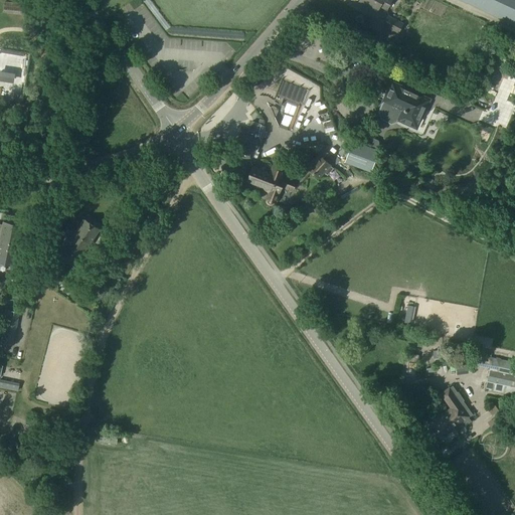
[(360,0),(360,1),(378,10),(380,6),(387,10),(391,0),(360,0)]
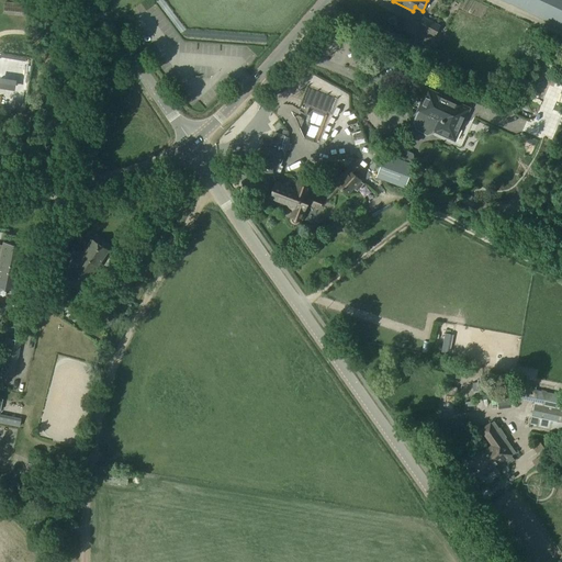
[(561,0),(503,0),(561,27),(561,0)]
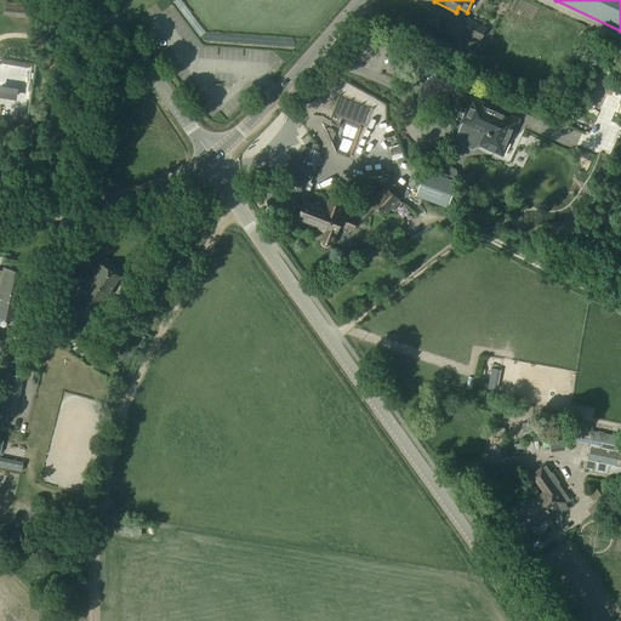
[(6,3),(4,16),(29,18),(30,5),(6,3)]
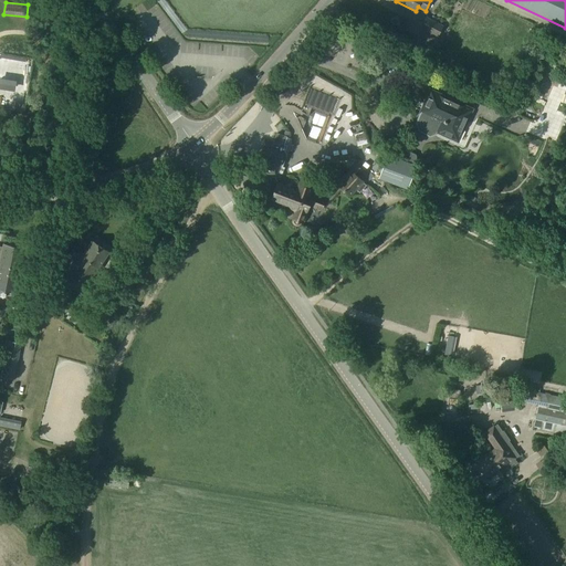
[(426,16),(419,28),(438,38),(444,27),(426,16)]
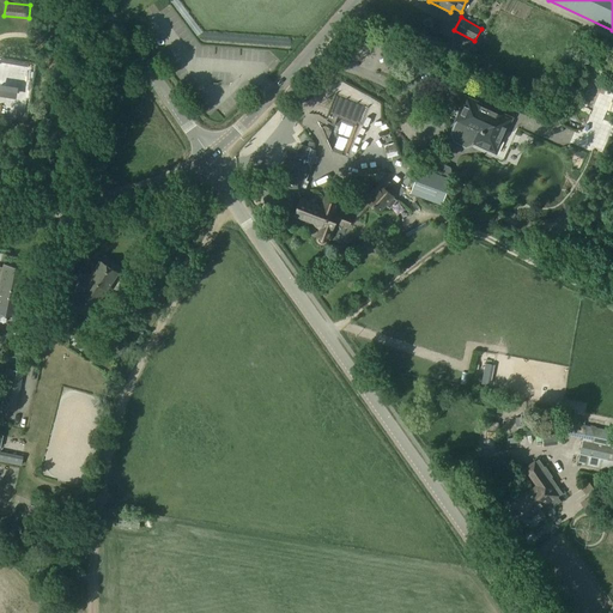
[(418,43),(424,40),(419,32),(413,35),(418,43)]
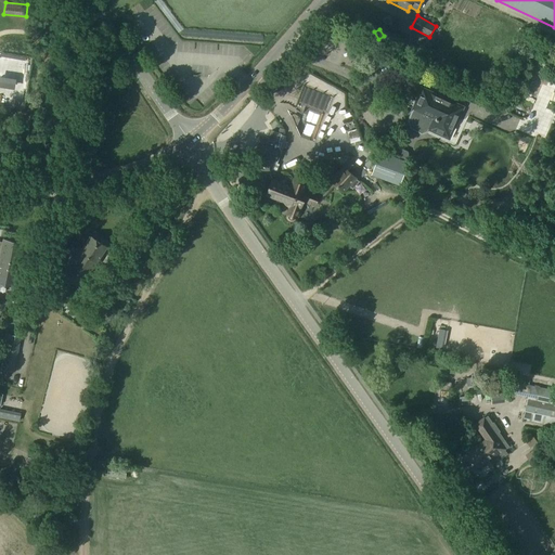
[(383,42),(396,48),(399,41),(400,39),(387,33),(383,42)]
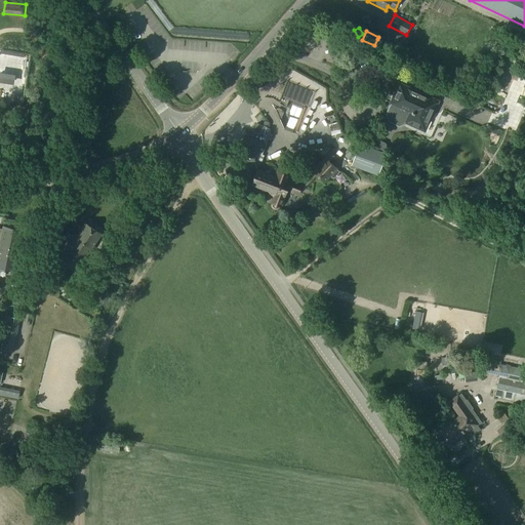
[(377,39),(374,45),(390,52),(393,46),(377,39)]
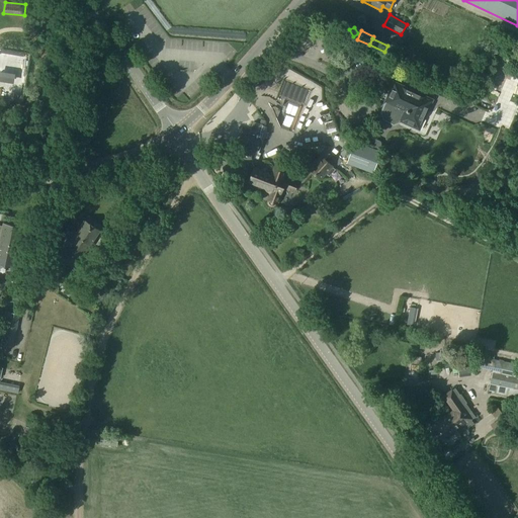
[(394,82),(379,112),(382,118),(393,123),(399,121),(400,119),(418,128),(431,100),(394,82)]
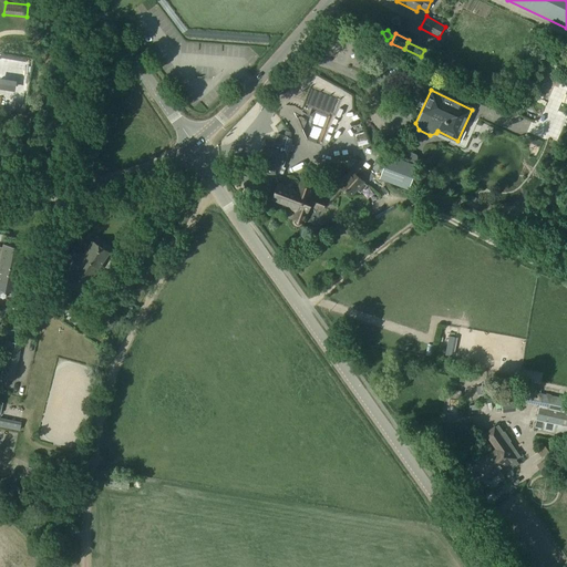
[(513,92),(501,96),(503,103),(515,99),(513,92)]
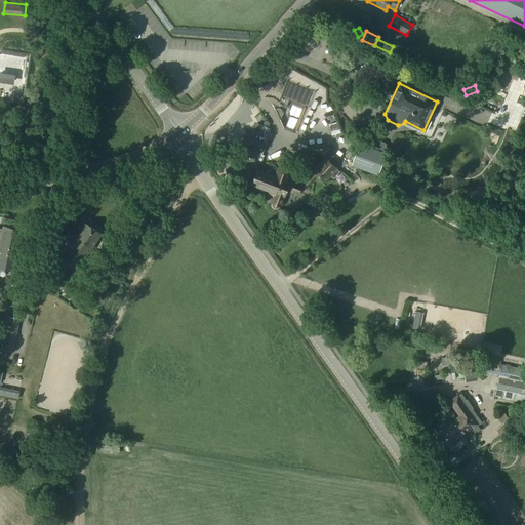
[(445,122),(447,114),(439,112),(437,120),(445,122)]
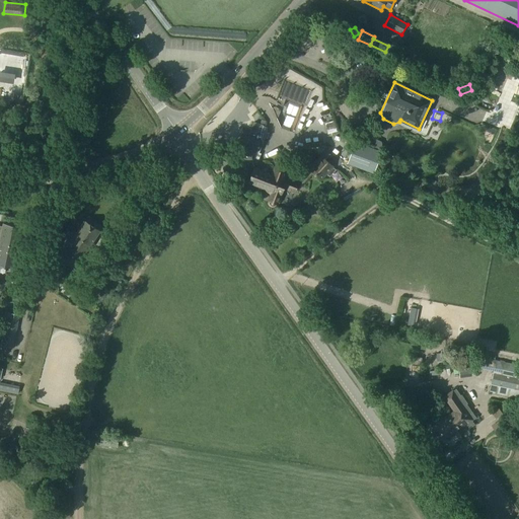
[(284,129),(298,134),(304,119),(290,114),(284,129)]
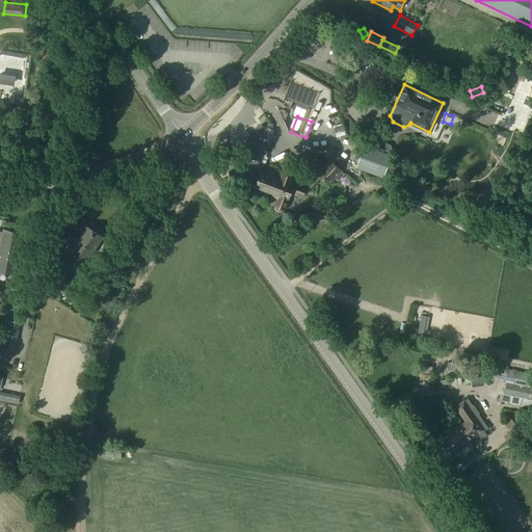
[(245,149),(246,150),(244,155),(243,154),(239,165),(251,170),(254,164),(260,166),(270,137),(267,136),(270,129),(261,126),(258,133),(261,134),(256,138),(250,136),(245,149)]
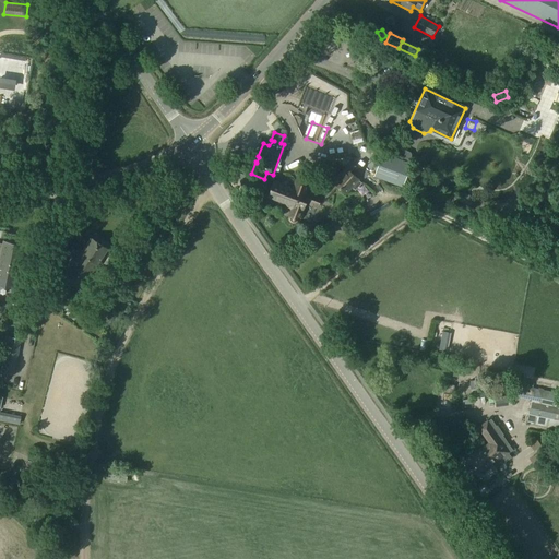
[(377,158),(373,165),(380,167),(376,177),(402,188),(412,164),(385,154),(382,162),(377,158)]
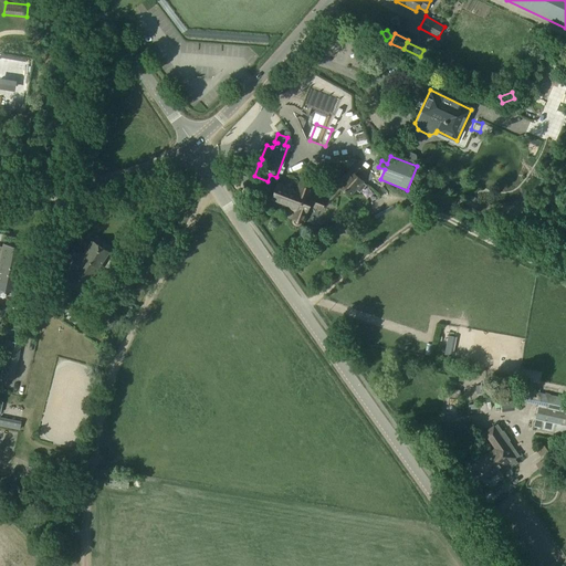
[(339,186),(338,187),(350,197),(350,196),(363,182),(356,177),(365,168),(362,165),(358,165),(339,186)]
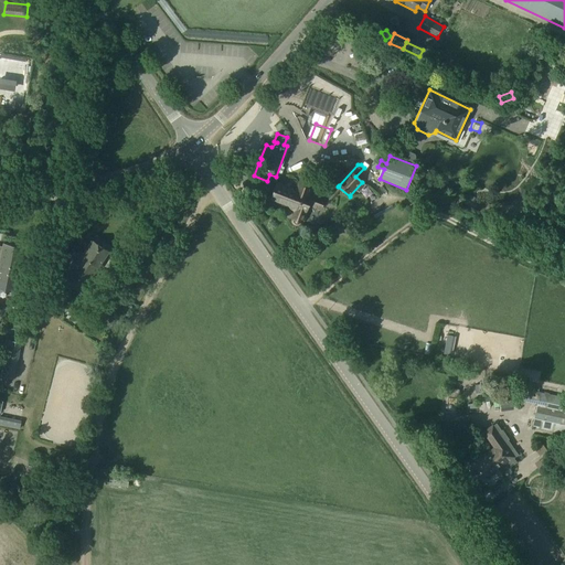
[(278,183),(272,199),(289,206),(296,210),(292,219),(301,223),(301,222),(304,221),(306,215),(305,213),(308,205),(320,211),(324,200),(309,194),(311,189),(309,187),(307,185),(302,187),(300,192),(278,183)]
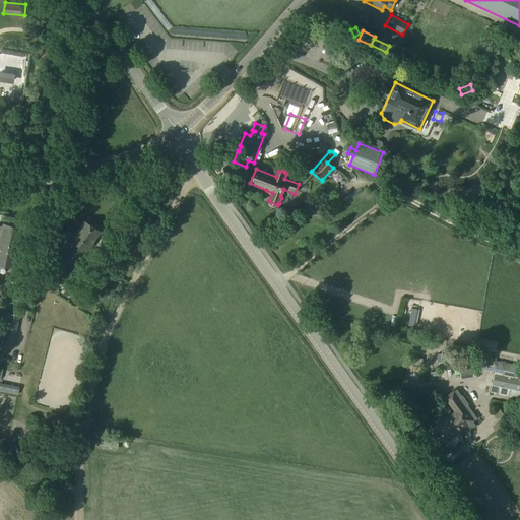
[(314,199),(311,207),(323,212),(326,204),(314,199)]
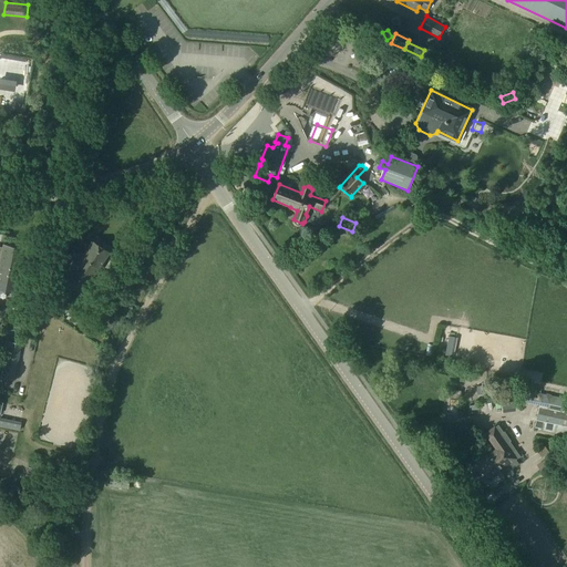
[(549,220),(547,227),(557,230),(559,224),(549,220)]
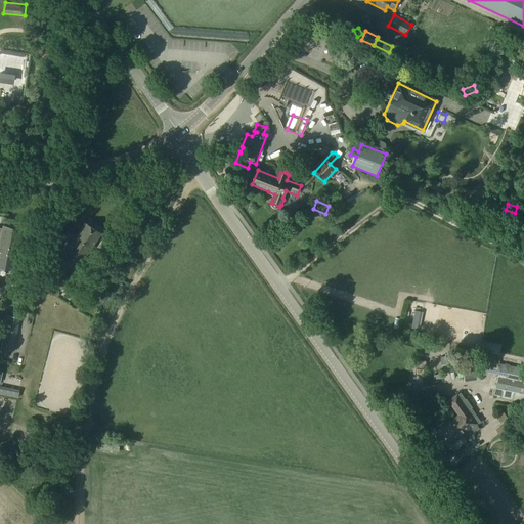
[(85,222),(76,237),(71,245),(87,256),(102,233),(85,222)]
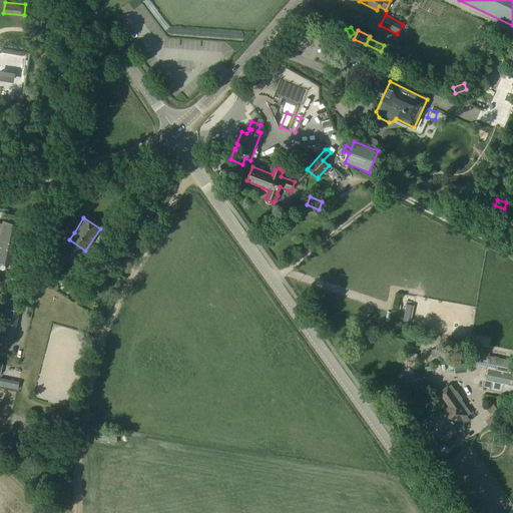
[(23,225),(3,221),(0,235),(0,245),(10,248),(11,240),(20,241),(23,225)]
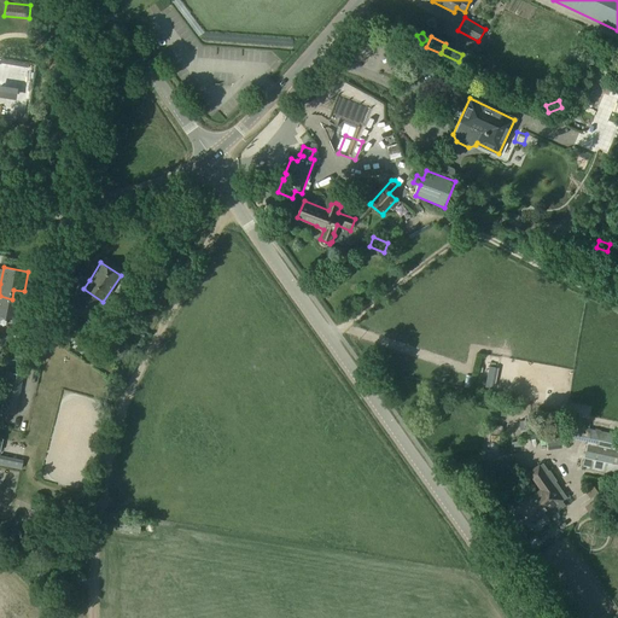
[(83,289),(89,280),(79,273),(60,299),(91,320),(103,302),(83,289)]
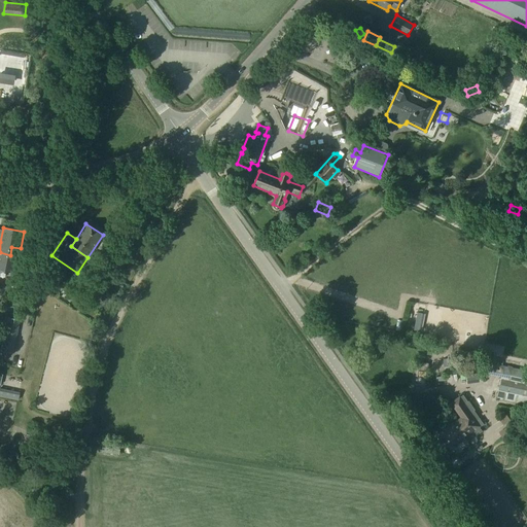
[(0,269),(15,272),(21,248),(11,247),(10,255),(0,252),(0,269)]
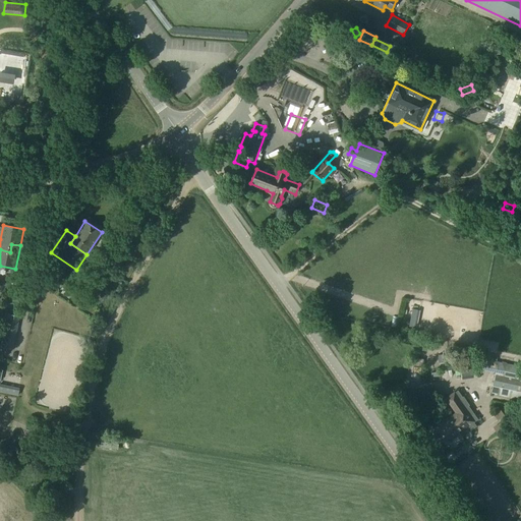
[(43,290),(47,273),(38,275),(36,284),(43,290)]
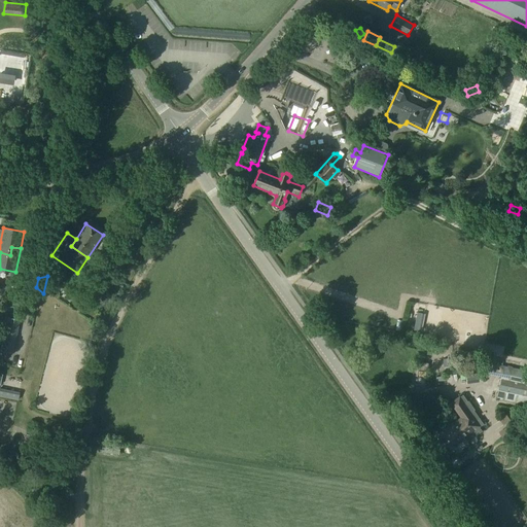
[(19,330),(20,323),(9,321),(8,328),(19,330)]
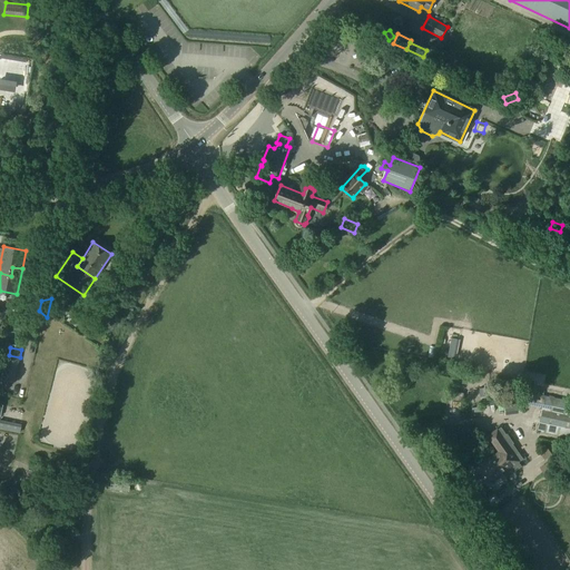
[(15,382),(17,374),(6,372),(3,380),(15,382)]
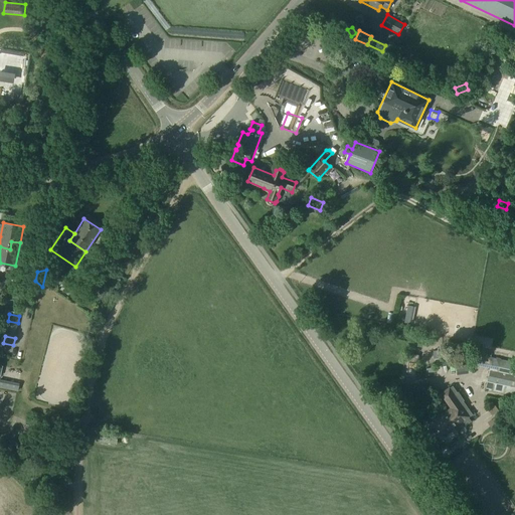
[(514,361),(493,357),(485,389),(514,395),(514,361)]
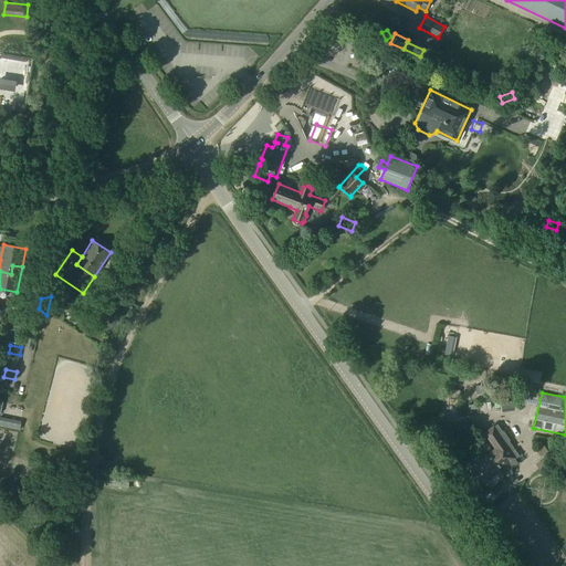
[(493,412),(501,411),(500,399),(491,400),(493,412)]
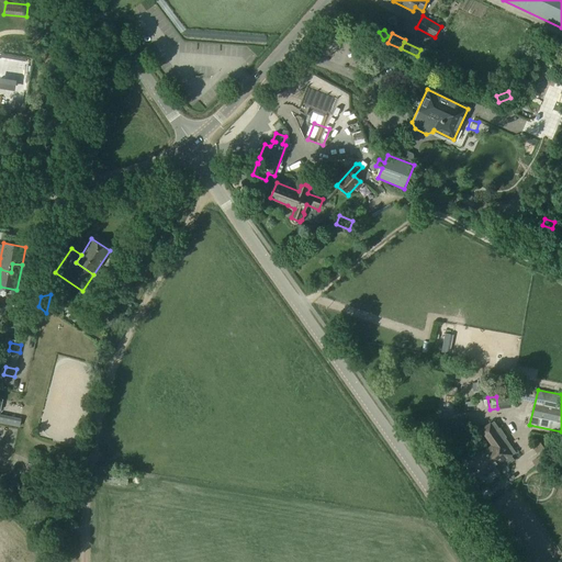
[(0,416),(0,424),(19,428),(20,422),(0,416)]
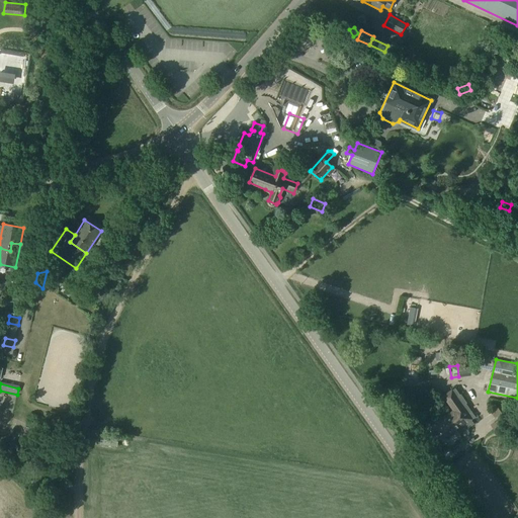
[(459,407),(435,423),(444,437),(477,415),(476,414),(475,415),(456,387),(457,387),(457,386),(449,392),(459,407)]
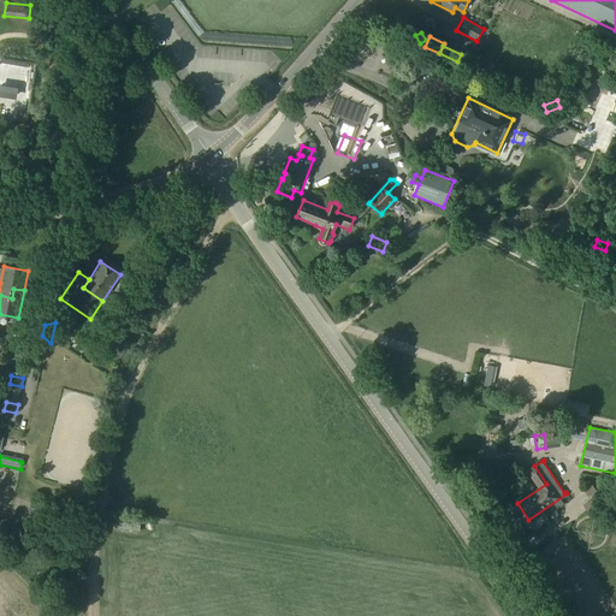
[(591,481),(584,489),(592,497),(598,491),(591,481)]
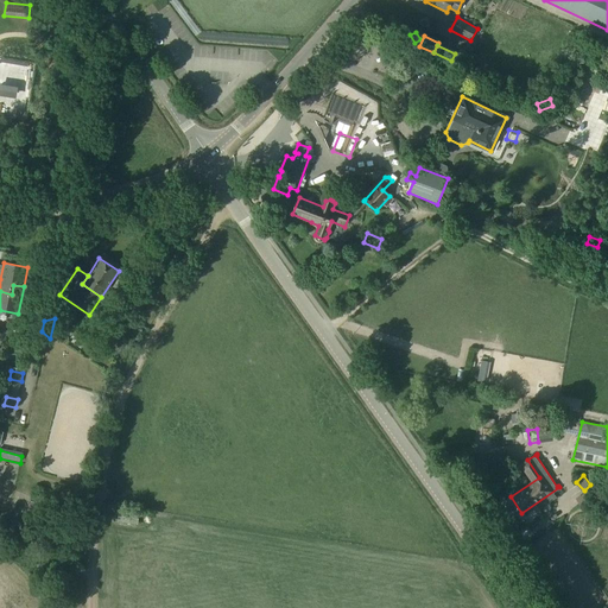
[(588,491),(577,500),(583,507),(594,498),(588,491)]
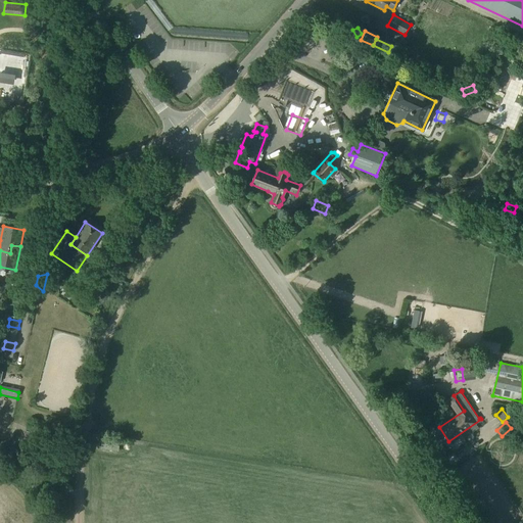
[(101,448),(117,450),(119,440),(102,438),(101,448)]
